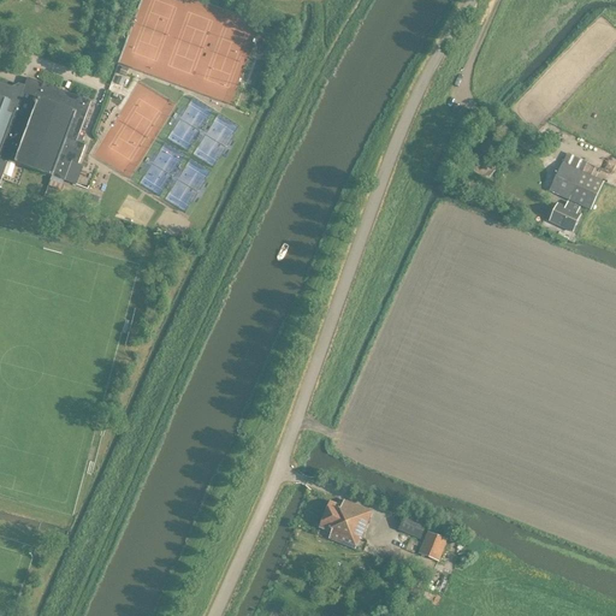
[(0,183),(9,160),(53,177),(66,138),(76,142),(77,141),(92,101),(28,78),(24,88),(21,87),(16,88),(0,82),(0,183)]
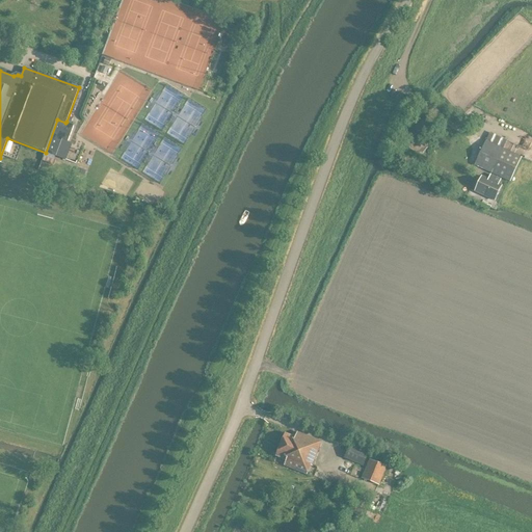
[(57,120),(46,153),(54,156),(60,138),(68,141),(74,125),(67,122),(65,123),(57,120)]
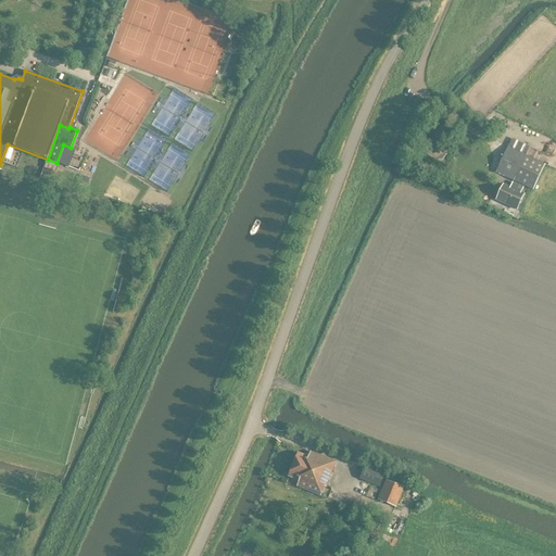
[(512,139),(496,173),(533,190),(545,164),(525,155),(528,149),(529,148),(512,139)]
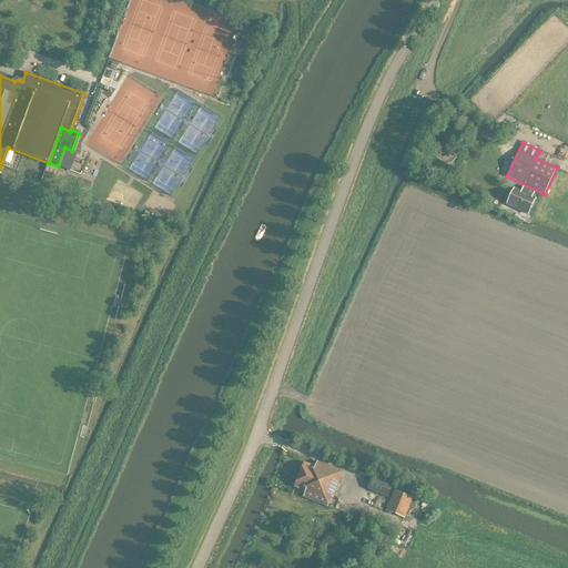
[(514,188),(507,204),(528,214),(536,199),(533,196),(535,192),(524,186),(521,191),(514,188)]
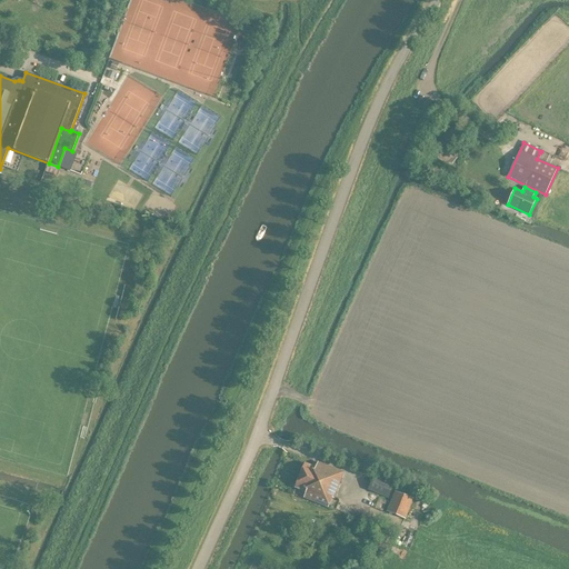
[(343,472),(318,462),(316,469),(305,465),(296,488),(306,492),(303,498),(328,508),(331,498),(333,499),(343,472)]
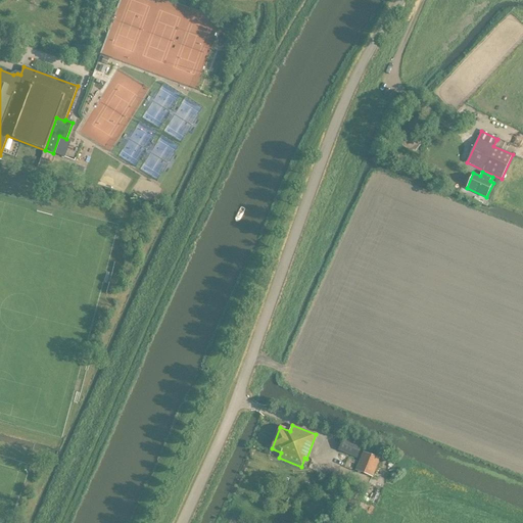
[(343,438),(339,450),(357,458),(362,445),(343,438)]
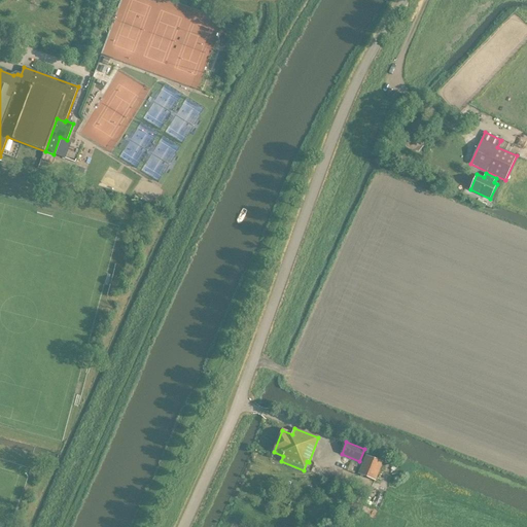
[(382,463),(365,456),(358,473),(375,481),(382,463)]
